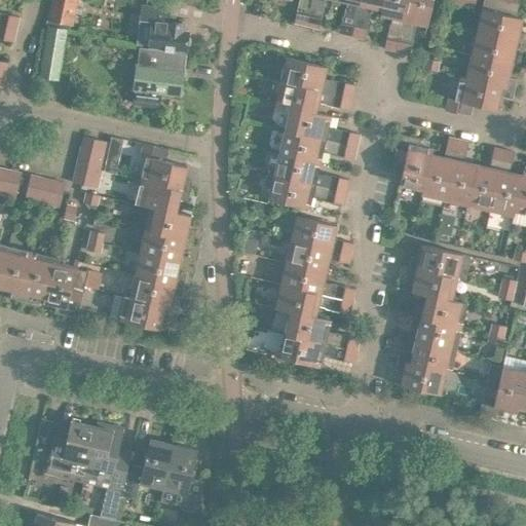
[(76,0),(51,0),(47,20),(68,24),(72,1),(76,1),(76,0)]
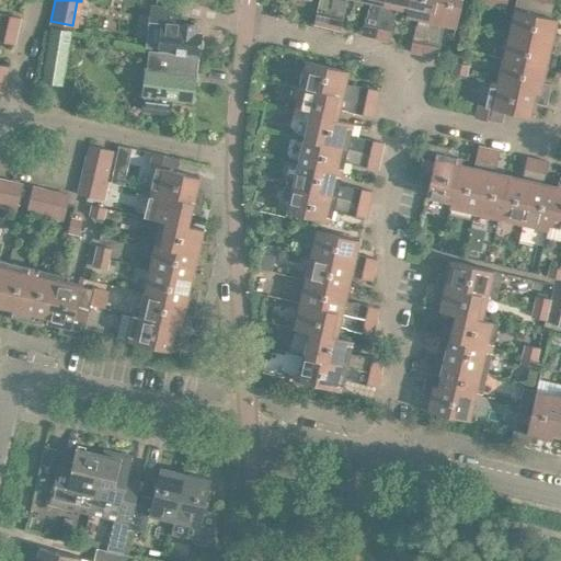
[(331,0),(318,0),(312,24),(325,26),(331,0)]
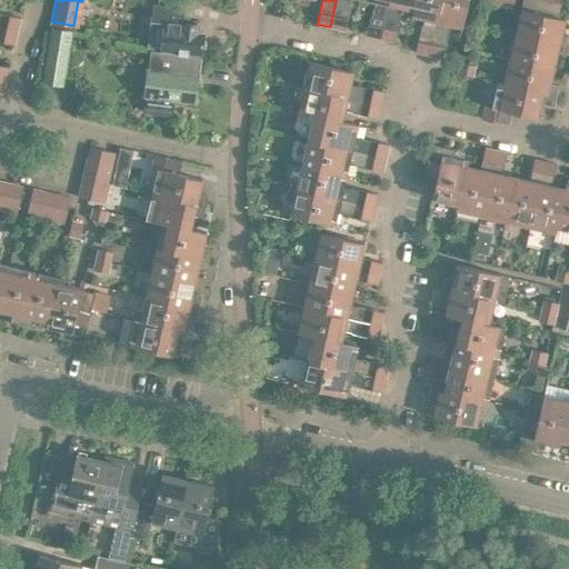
[(345,30),(345,28),(350,3),(348,2),(348,0),(336,0),(330,27),(345,30)]
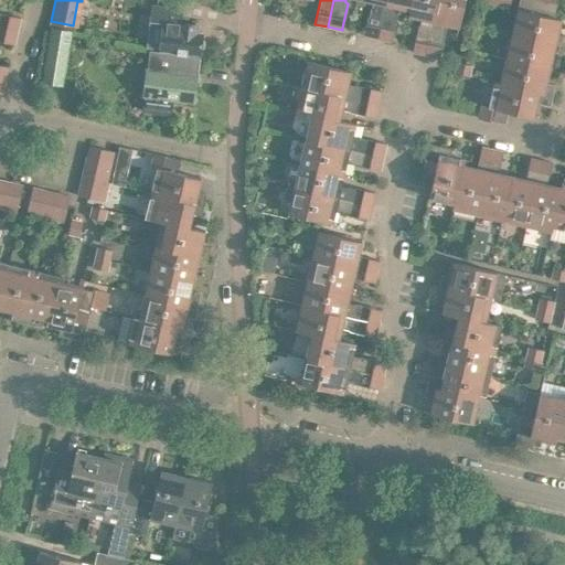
[(364,35),(377,39),(385,0),(365,0),(374,2),(373,9),(370,9),(364,35)]
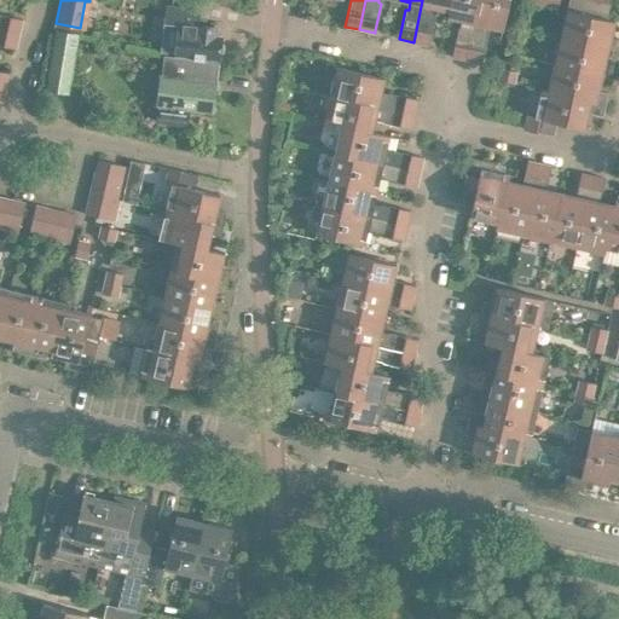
[(422,0),(414,42),(428,46),(435,16),(432,16),(433,7),(447,11),(449,11),(451,0),(422,0)]
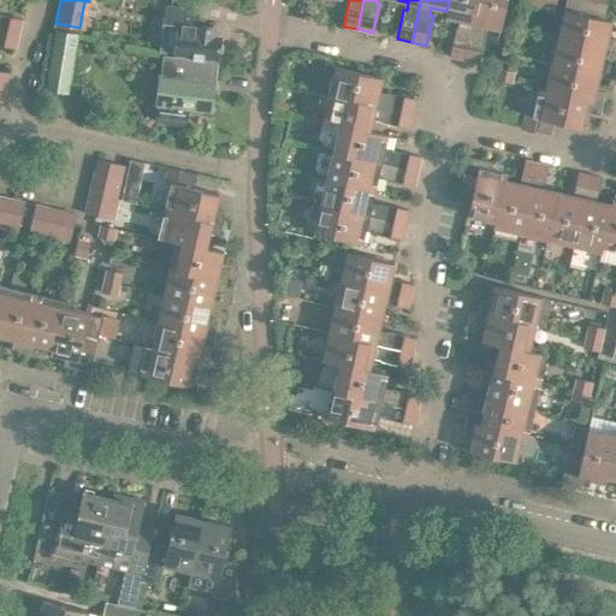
[(477,0),(449,0),(446,11),(445,11),(444,17),(461,21),(458,28),(456,28),(449,57),(463,60),(477,0)]
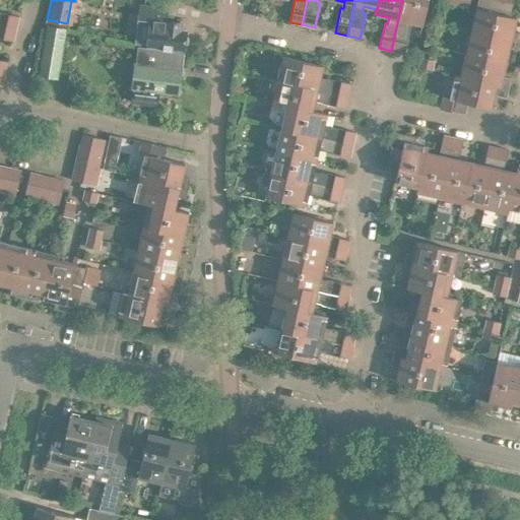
[(421,24),(427,0),(402,0),(391,51),(403,53),(409,28),(406,28),(408,21),(421,24)]
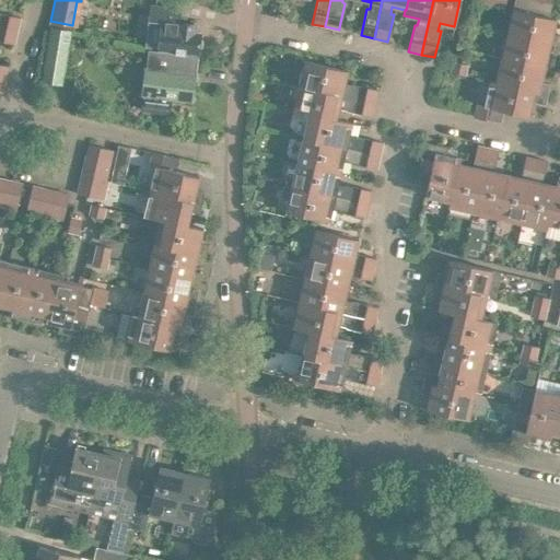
[(513,0),(512,10),(524,12),(526,0),(513,0)]
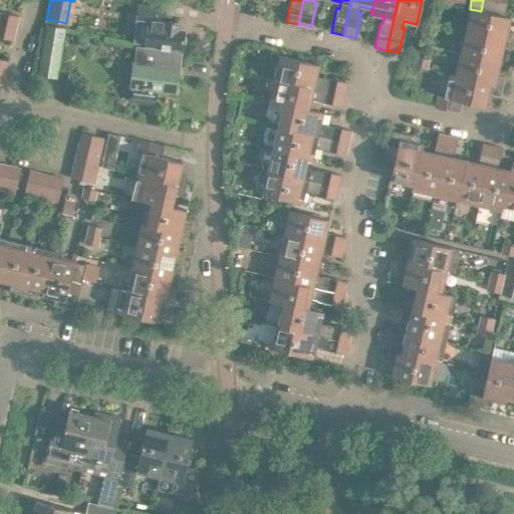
[(483,0),(481,11),(492,14),(495,0),(483,0)]
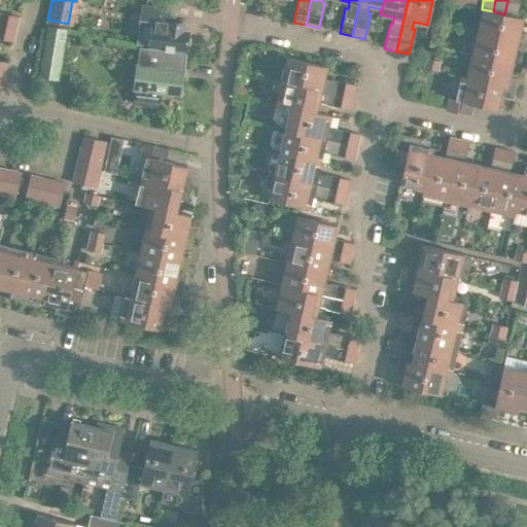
[(507,0),(504,14),(516,18),(517,16),(520,0),(507,0)]
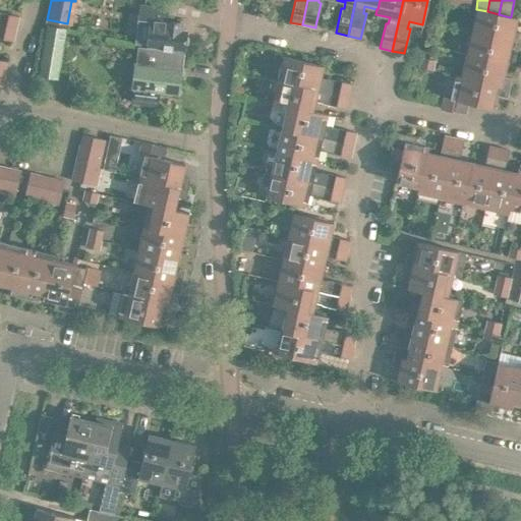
[(185,35),(185,32),(180,32),(181,21),(179,21),(179,22),(166,21),(167,8),(139,5),(135,44),(183,49),(183,46),(184,47),(187,44),(187,39),(185,35)]
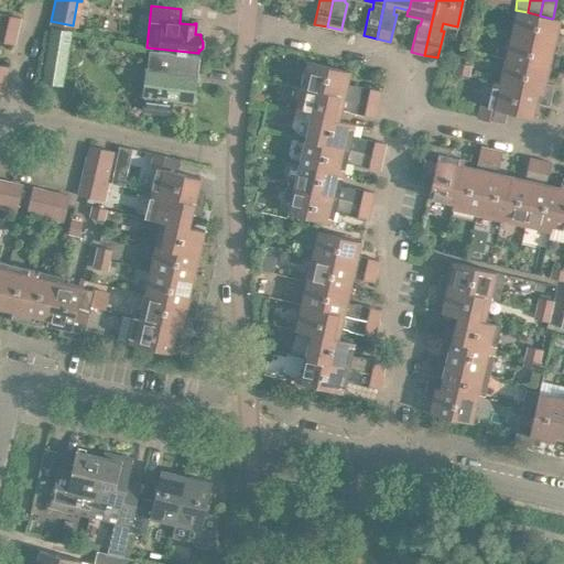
[(510,34),(562,46),(563,38),(563,35),(555,33),(559,19),(553,18),(552,19),(540,15),(528,12),(516,10),(510,34)]
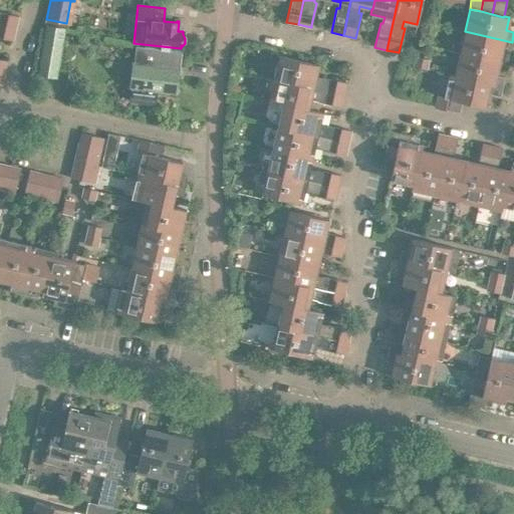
[(0,24),(15,28),(18,16),(0,11),(0,24)]
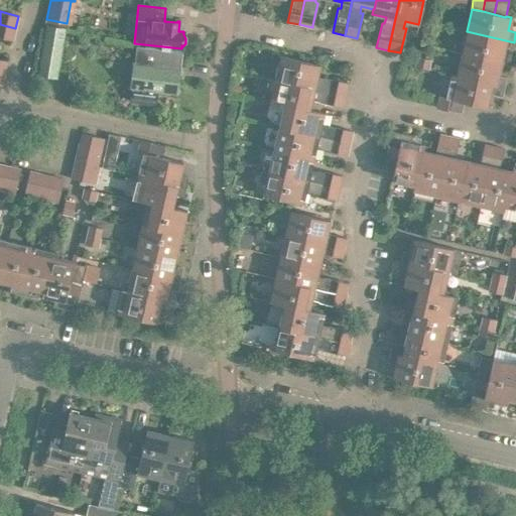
[(438,24),(425,21),(423,31),(435,34),(438,24)]
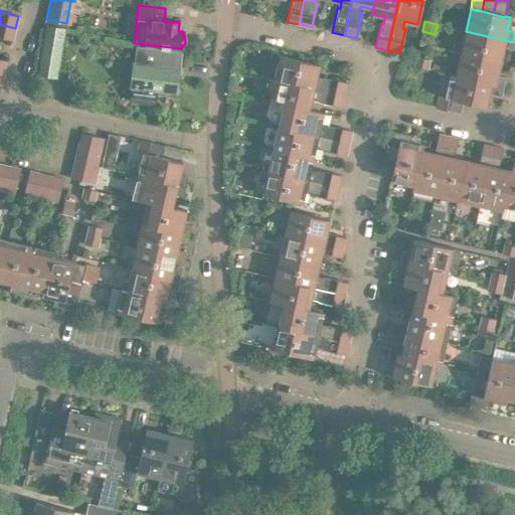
[(0,37),(12,40),(15,28),(0,24),(0,37)]
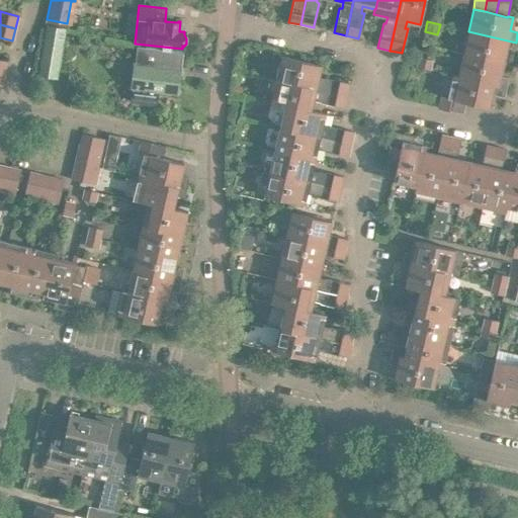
[(64,28),(47,25),(38,75),(56,78),(64,28)]
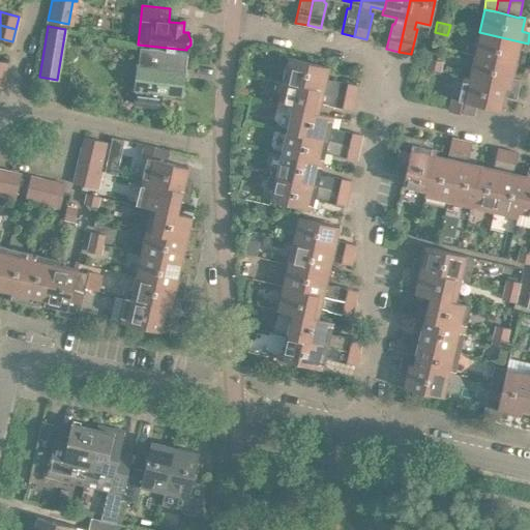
[(526,53),(528,43),(479,32),(474,55),(514,64),(518,52),(526,53)]
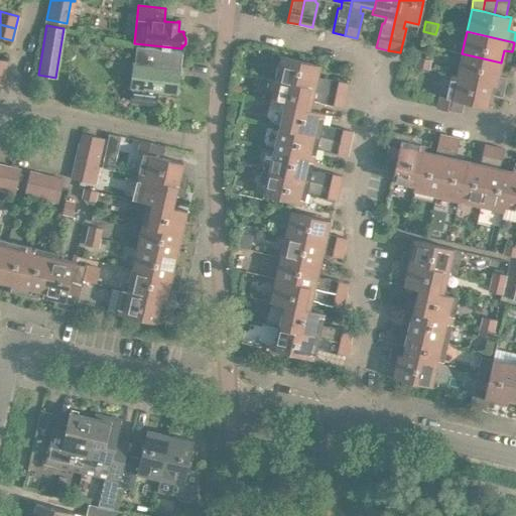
[(155,101),(156,90),(175,93),(180,52),(137,46),(135,62),(133,62),(130,87),(132,87),(131,98),(134,102),(151,104),(155,101)]
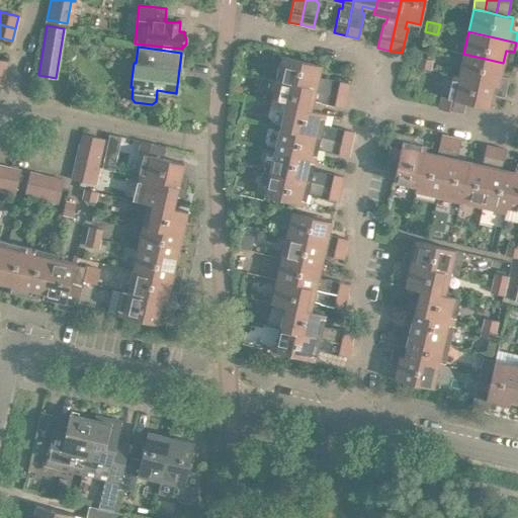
[(508,78),(500,76),(503,63),(463,54),(458,76),(506,87),(508,78)]
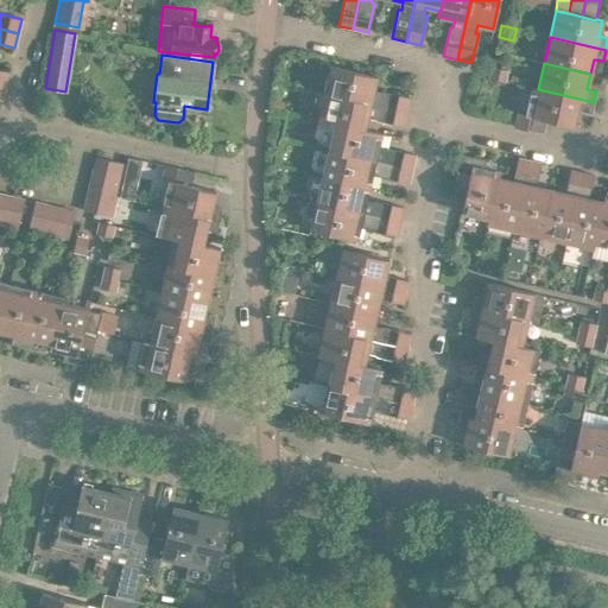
[(330,65),(323,93),(406,112),(410,97),(381,92),(380,94),(373,93),(377,76),(330,65)]
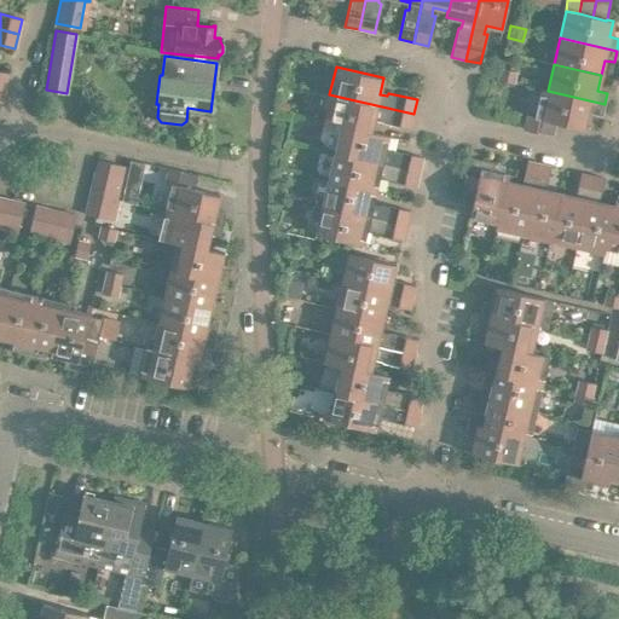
[(501,68),(498,79),(498,80),(514,84),(516,73),(501,68)]
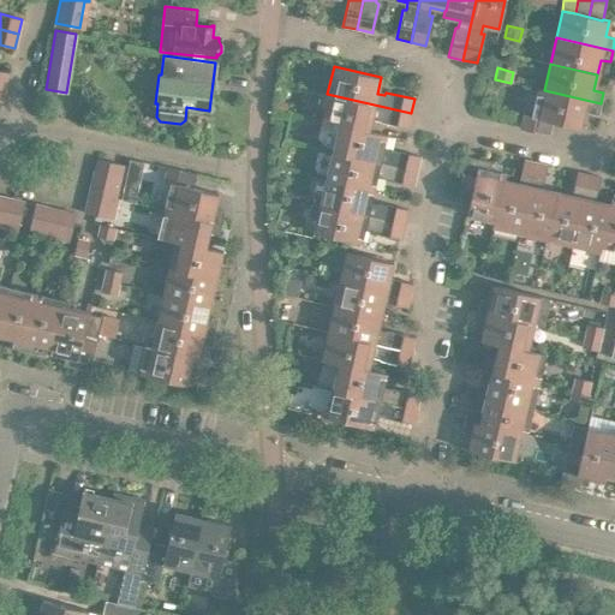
[(598,115),(601,103),(544,90),(538,89),(532,115),(524,113),(520,129),(549,135),(553,121),(579,127),(583,112),(598,115)]
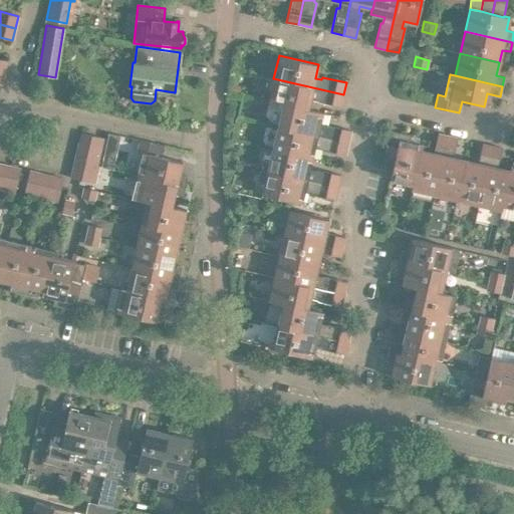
[(308,109),(311,97),(317,98),(316,101),(341,106),(343,94),(273,78),(268,101),(282,104),(308,109)]
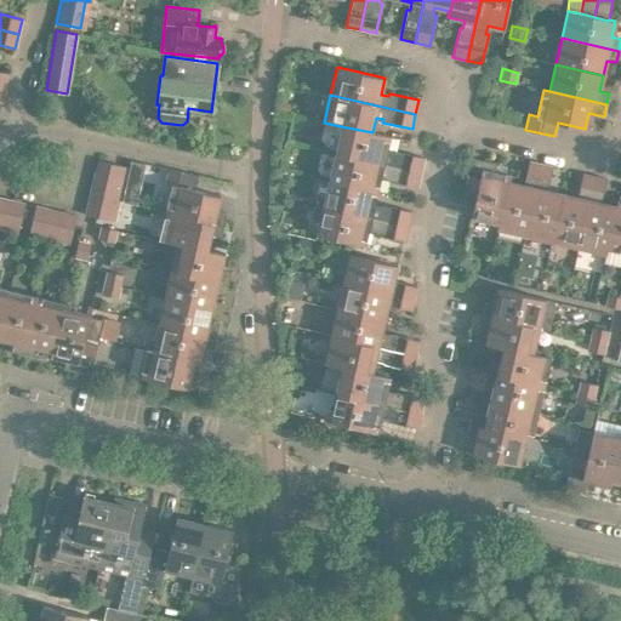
[(283,102),(281,112),(289,113),(291,104),(283,102)]
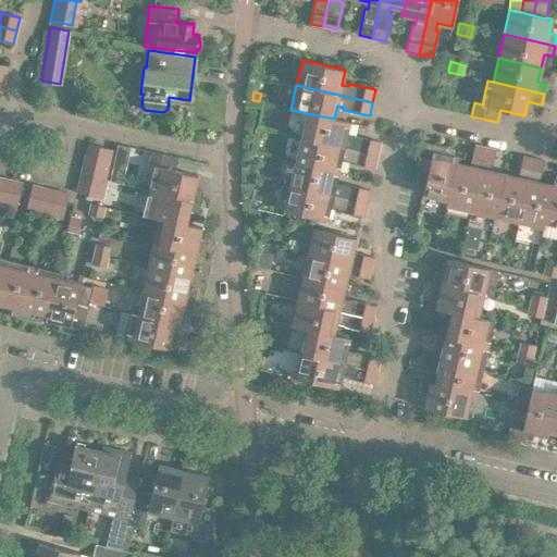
[(349,122),(334,119),(306,113),(300,137),(376,155),(380,141),(354,135),(353,138),(346,137),(349,122)]
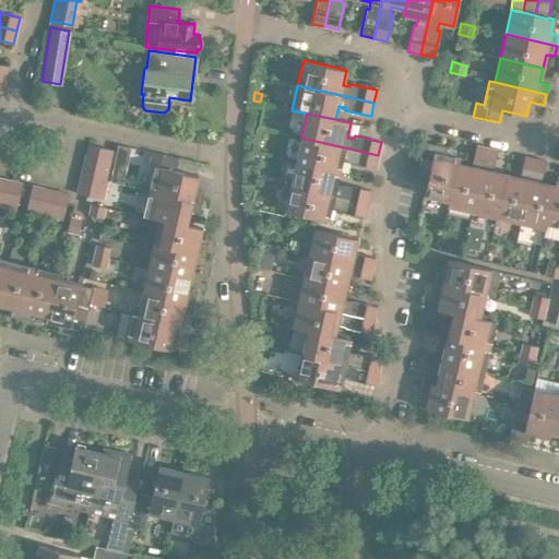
[(301,138),(296,162),(340,171),(343,157),(349,159),(349,163),(376,168),(378,155),(301,138)]
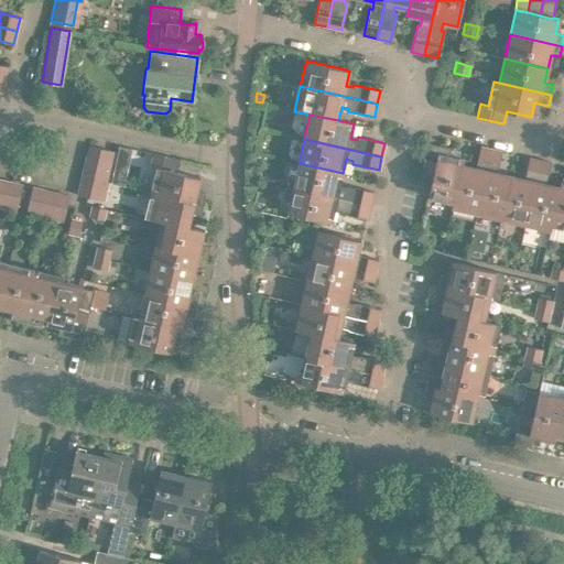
[(429,197),(452,203),(453,203),(462,164),(463,160),(448,156),(451,149),(426,143),(419,176),(432,179),(427,197),(429,197)]
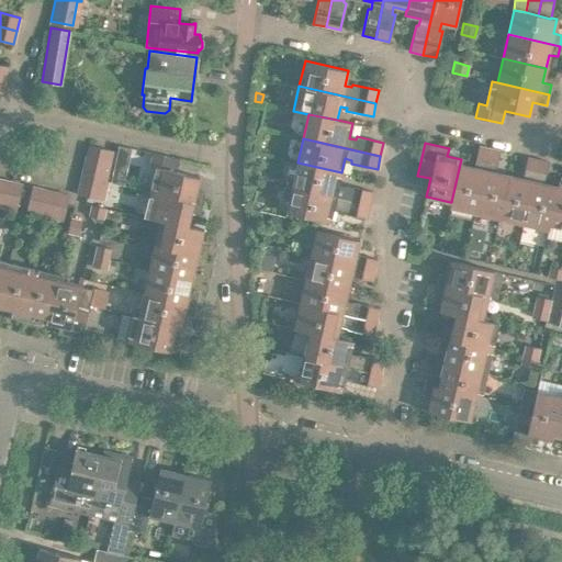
[(124,182),(133,146),(119,144),(111,179),(124,182)]
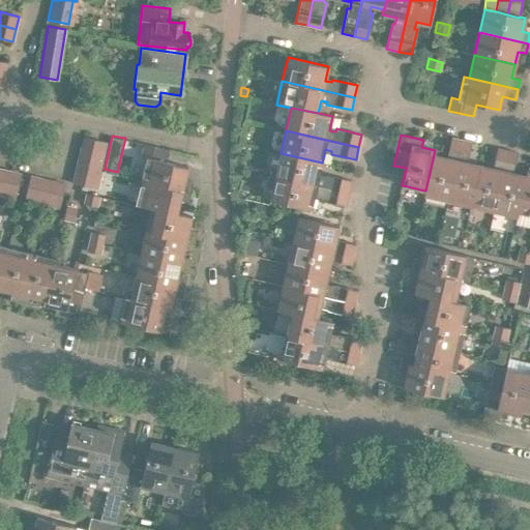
[(83,137),(81,149),(106,154),(108,143),(83,137)]
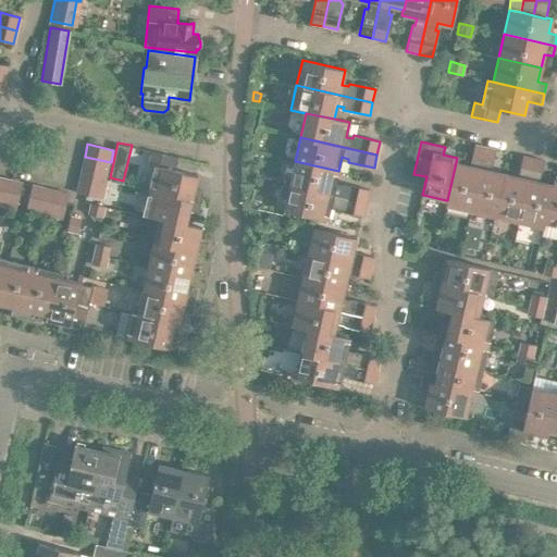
[(469,165),(456,162),(447,200),(446,200),(445,206),(470,211),(484,147),(474,145),(469,165)]
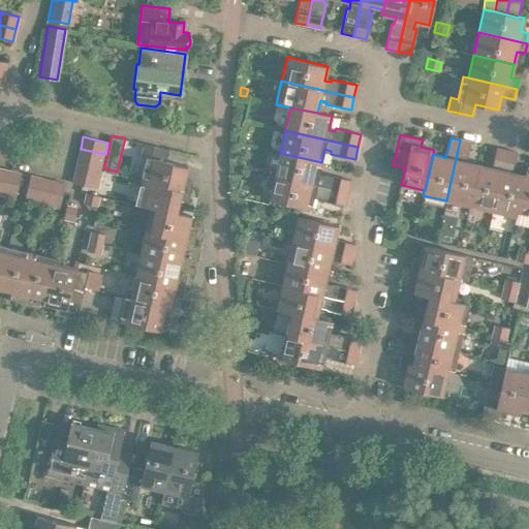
[(446,200),(469,206),(478,164),(466,162),(470,142),(460,139),(446,200)]
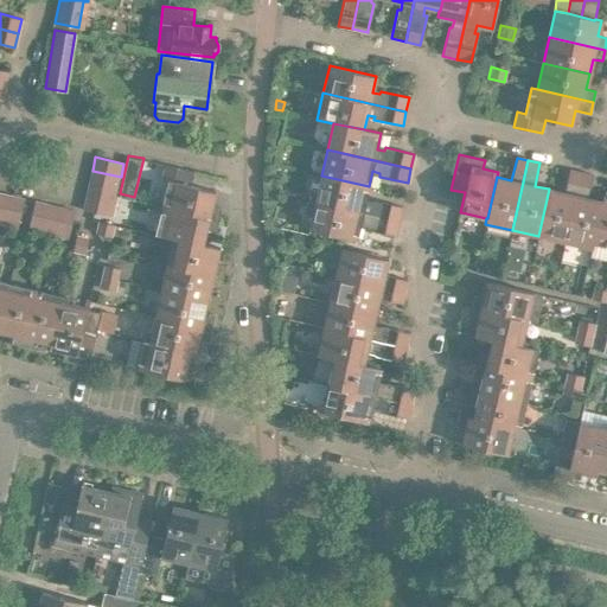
[(168,181),(163,208),(218,221),(221,209),(211,206),(215,191),(190,185),(193,172),(165,165),(161,180),(168,181)]
